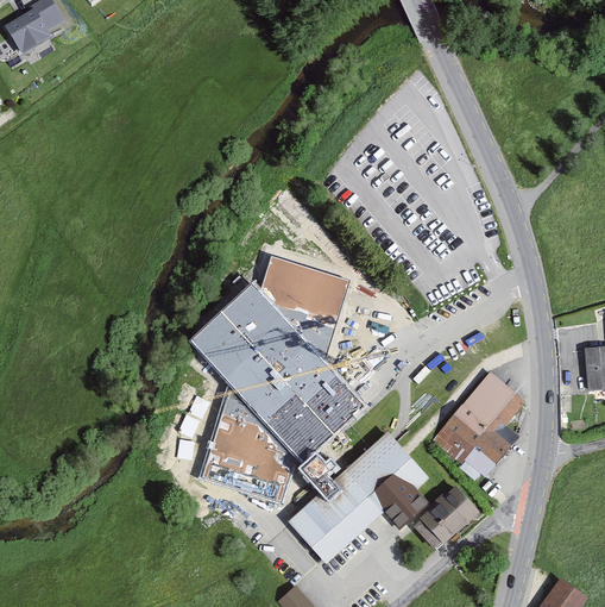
[(33,8),(4,26),(18,52),(46,37),(43,29),(61,19),(49,0),(37,0),(31,4),(33,8)]
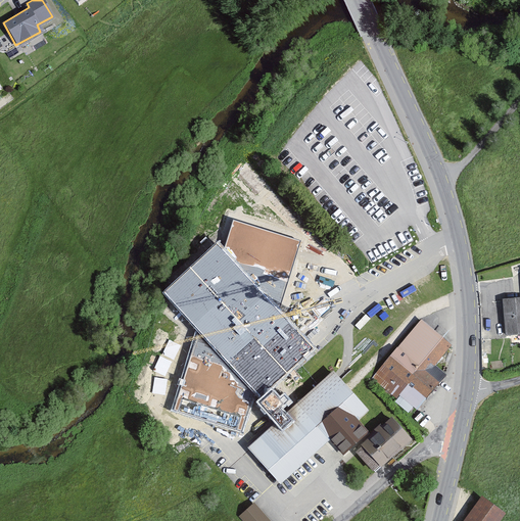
[(223,251),(215,242),(159,292),(194,331),(167,408),(237,433),(251,393),(267,381),(309,346),(278,309),(297,240),(232,222),(223,251)]
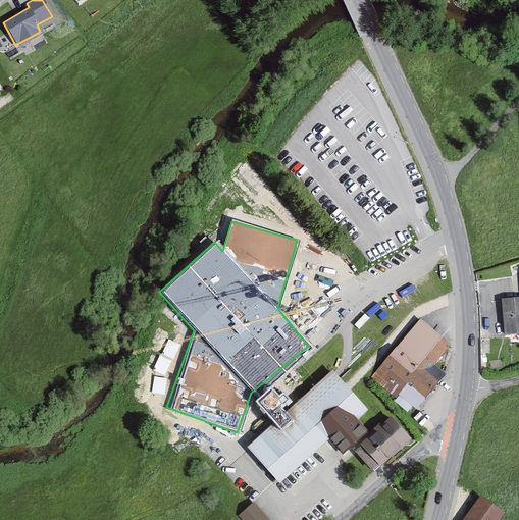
[(518,296),(502,297),(504,333),(518,332),(518,296)]
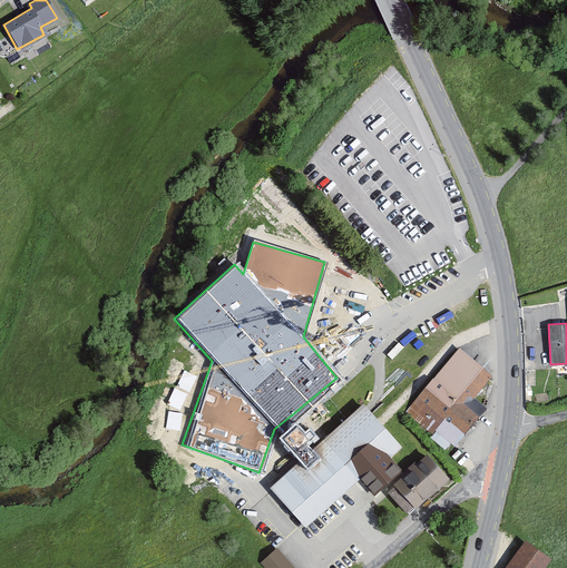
[(402,410),(418,424),(447,451),(486,409),(472,398),(491,376),(459,348),(402,410)]
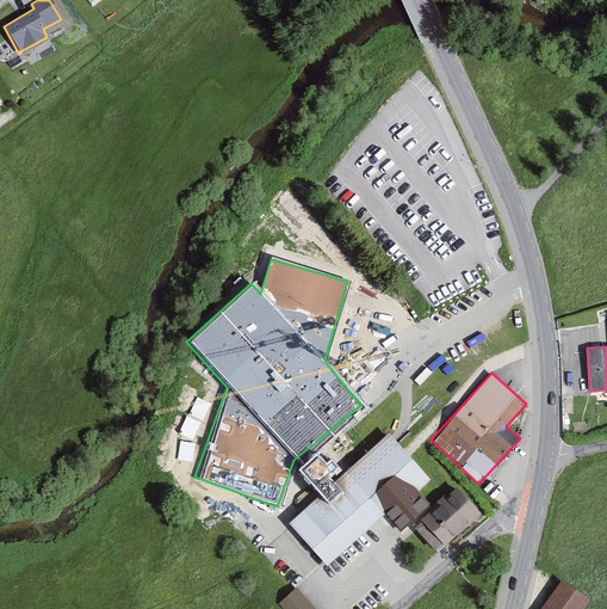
[(385,514),(402,531),(428,510),(415,494),(432,480),(389,434),(342,475),(311,446),(293,460),(324,492),(289,524),(327,565),(385,514)]
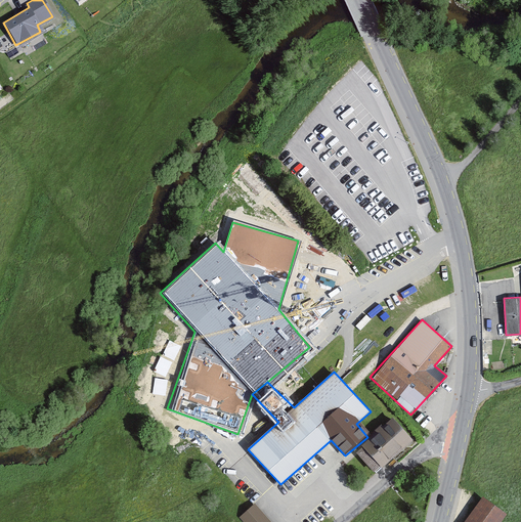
[(416,440),(395,418),(358,451),(379,474),(416,440)]
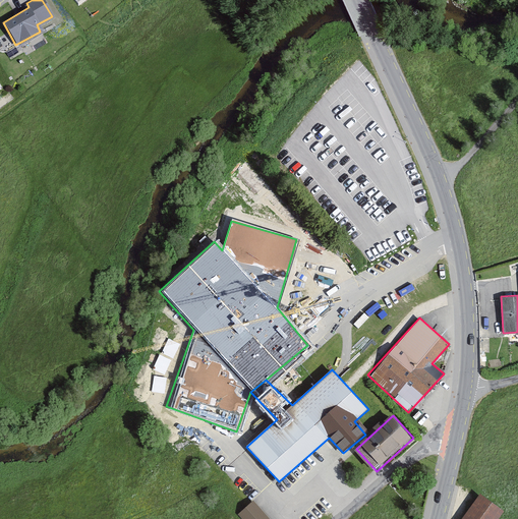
[(499,518),(506,511),(479,493),(460,518),(499,518)]
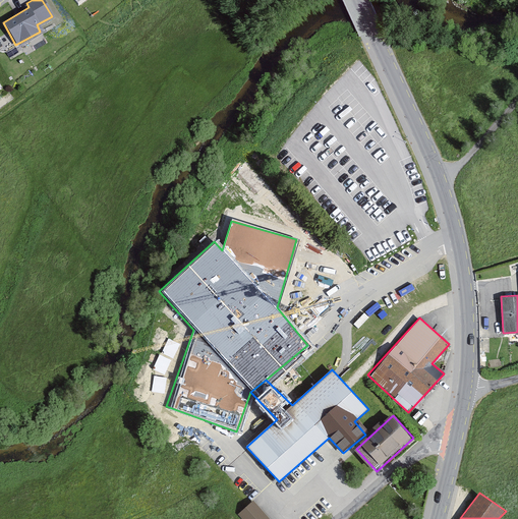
[(237,515),(240,518),(267,518),(251,502),(237,515)]
